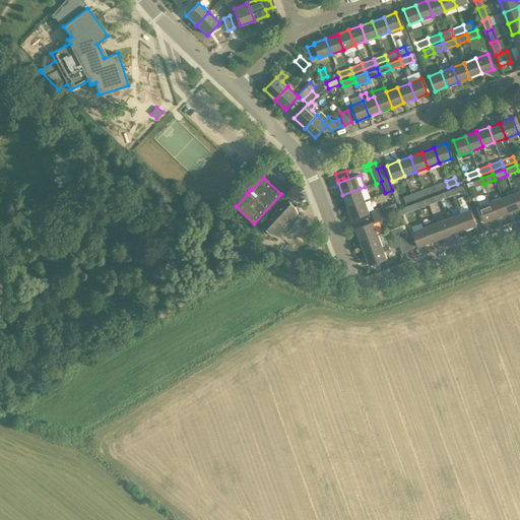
[(473,181),(475,187),(483,184),(481,178),(473,181)]
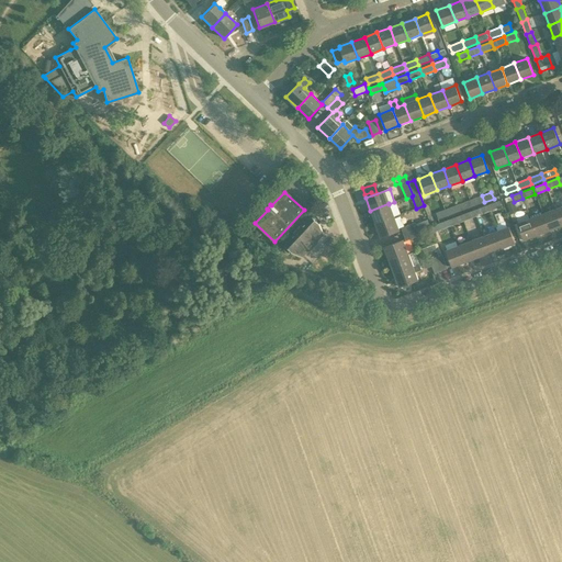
[(470,200),(472,206),(484,202),(482,195),(470,200)]
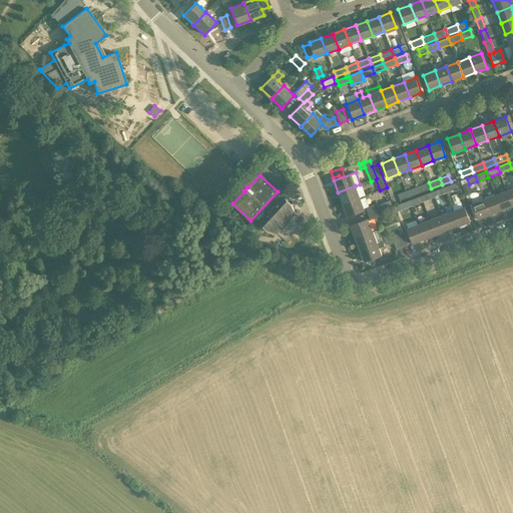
[(417,187),(419,192),(431,188),(429,182),(417,187)]
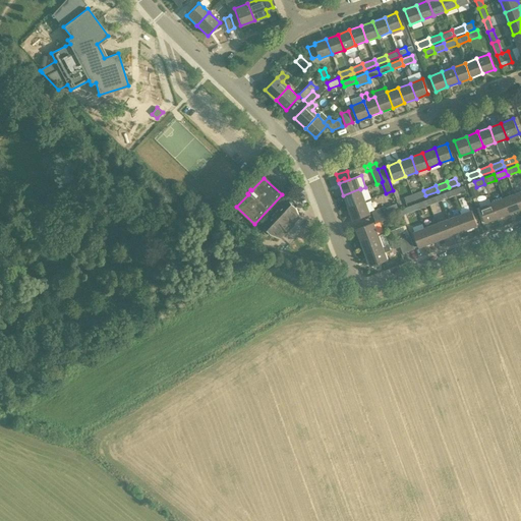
[(465,191),(462,186),(451,190),(453,196),(465,191)]
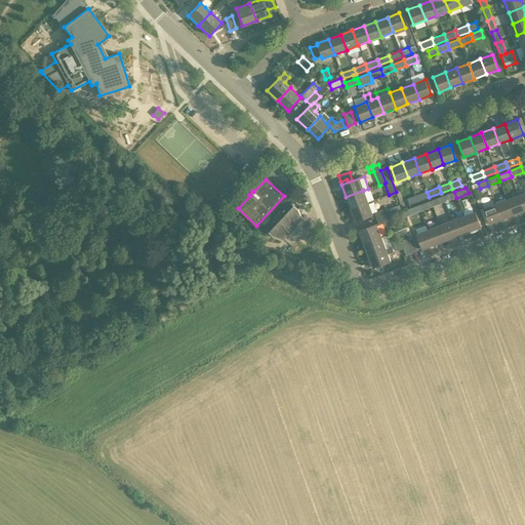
[(351,209),(368,202),(363,191),(363,190),(346,197),(351,209)]
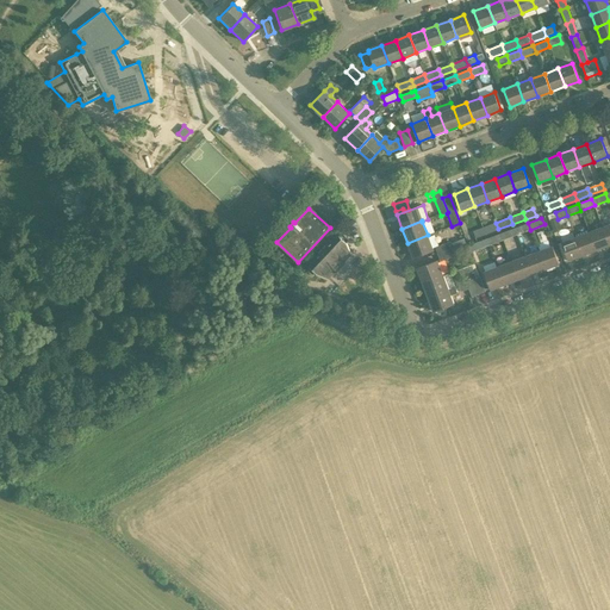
[(483,228),(485,235),(498,229),(496,223),(483,228)]
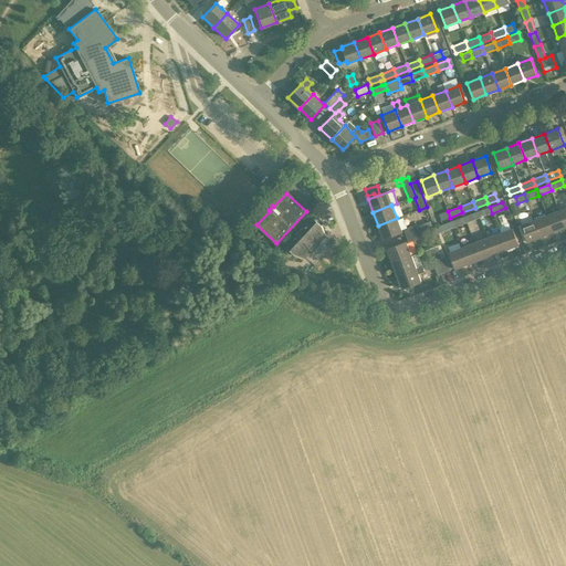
[(492,213),(490,207),(477,211),(479,218),(492,213)]
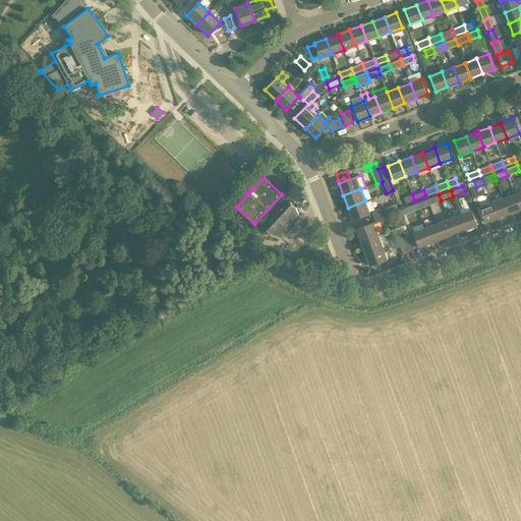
[(404,197),(406,204),(414,200),(412,194),(404,197)]
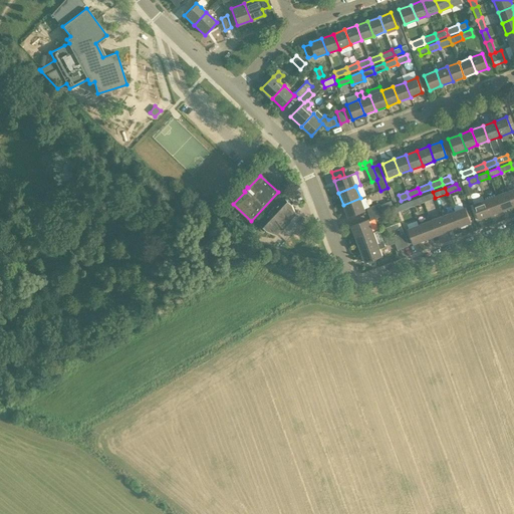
[(435,198),(433,192),(422,197),(424,203),(435,198)]
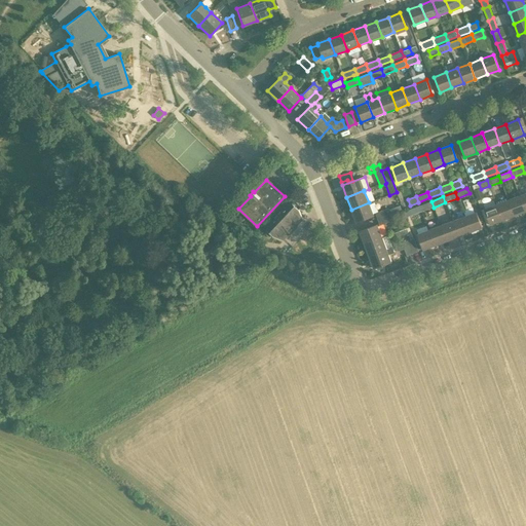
[(525,212),(519,196),(508,200),(514,216),(525,212)]
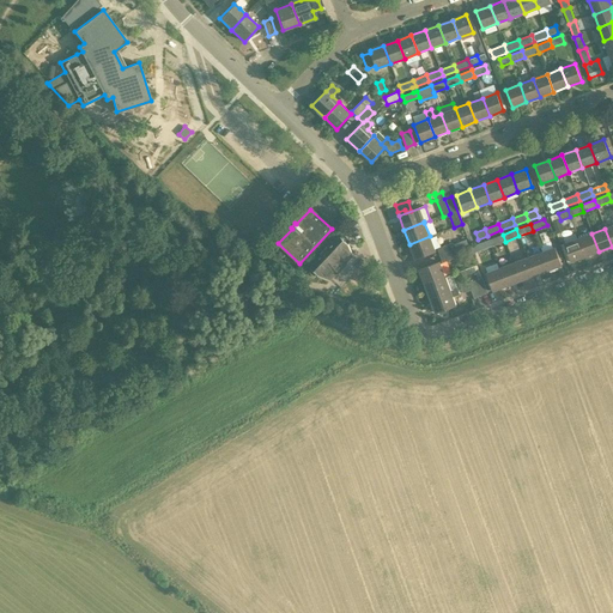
[(599,252),(592,234),(577,238),(584,256),(599,252)]
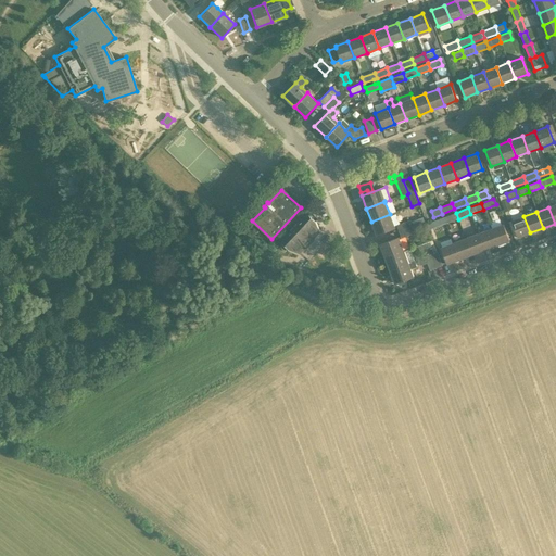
[(458,219),(456,213),(443,217),(445,224),(458,219)]
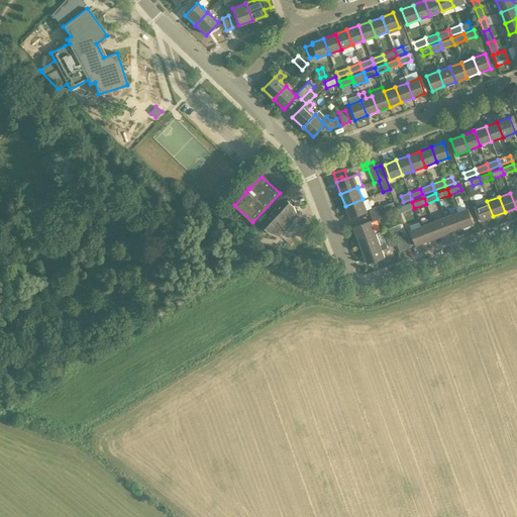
[(293,221),(298,216),(291,199),(287,200),(287,199),(284,201),(263,222),(262,226),(269,232),(278,236),(284,231),(283,229),(291,221),(293,221)]
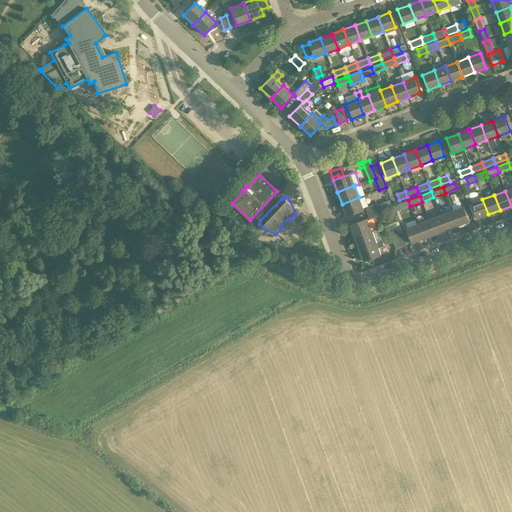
[(359,197),(342,204),(346,216),(364,209),(359,197)]
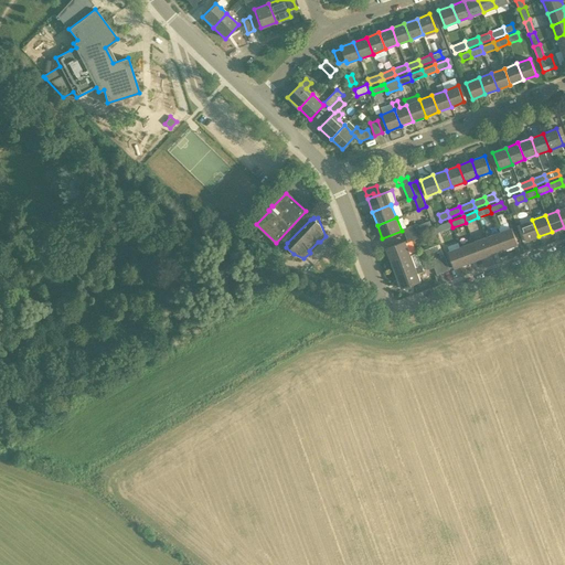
[(539,236),(532,220),(520,225),(525,242),(539,236)]
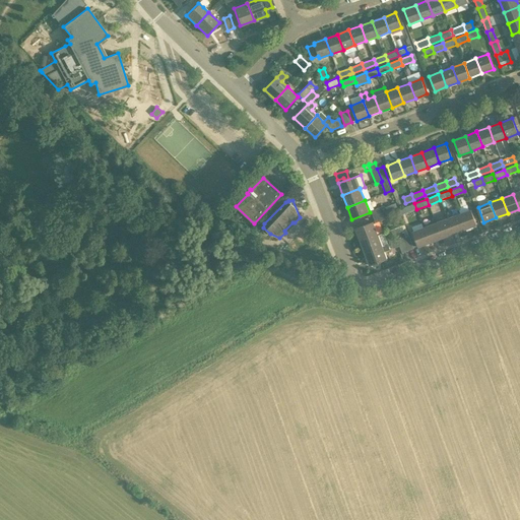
[(414,203),(399,209),(401,215),(416,209),(414,203)]
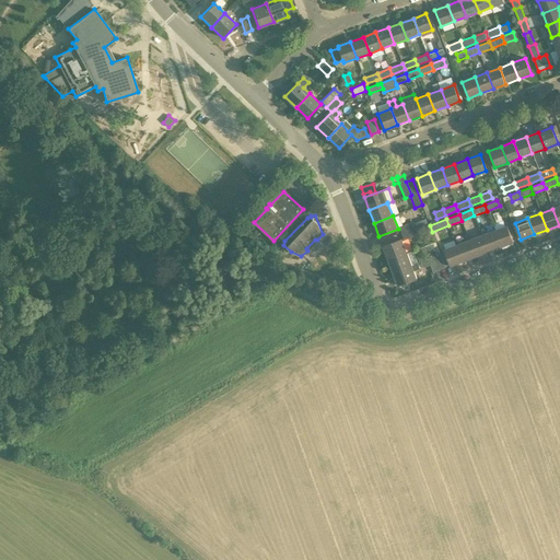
[(412,222),(399,228),(401,233),(415,229),(415,228),(424,224),(422,221),(413,224),(412,222)]
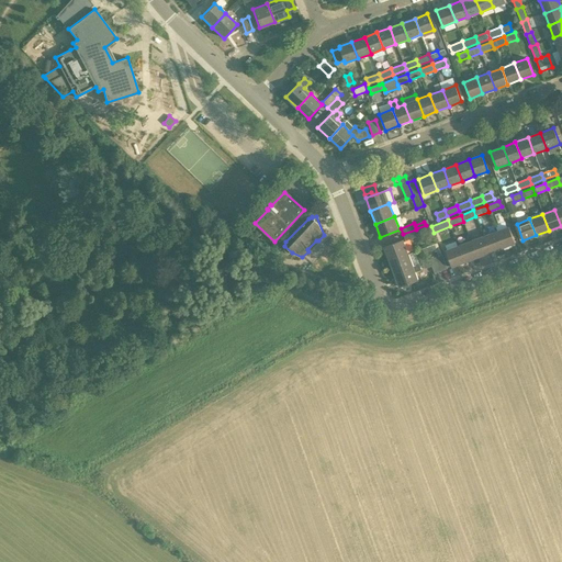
[(495,232),(502,248),(515,244),(508,227),(495,232)]
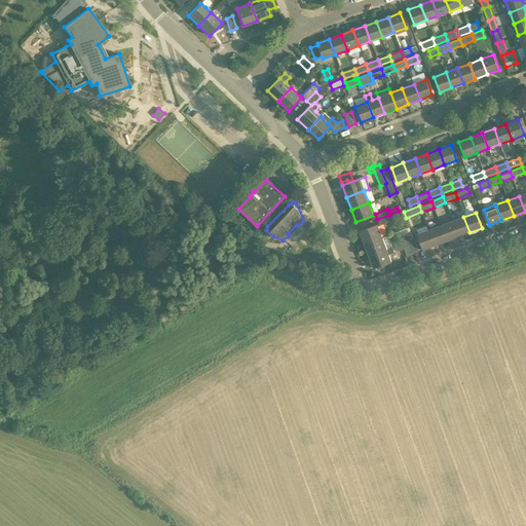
[(379,225),(392,221),(389,215),(377,219),(379,225)]
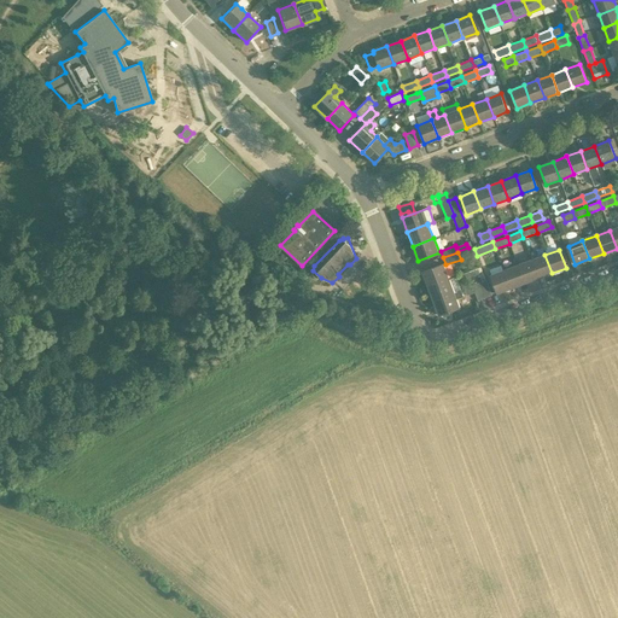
[(552,273),(544,255),(531,260),(538,278),(552,273)]
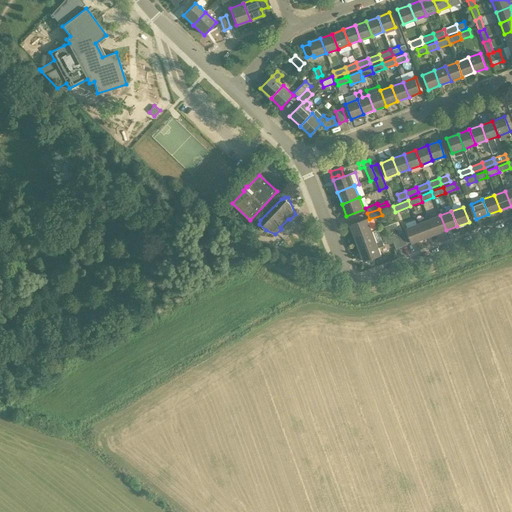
[(446,230),(440,215),(429,220),(434,235),(446,230)]
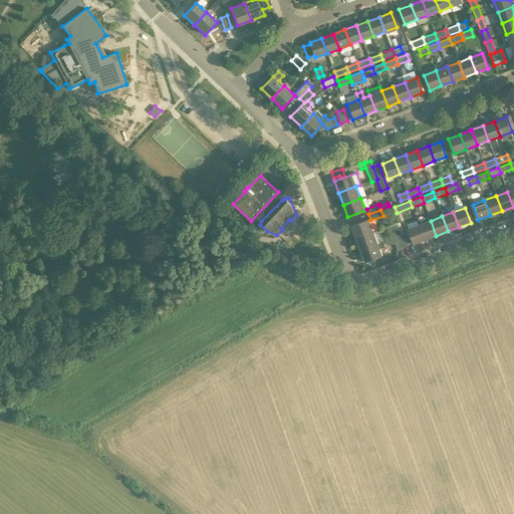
[(235,225),(228,220),(226,224),(233,229),(235,225)]
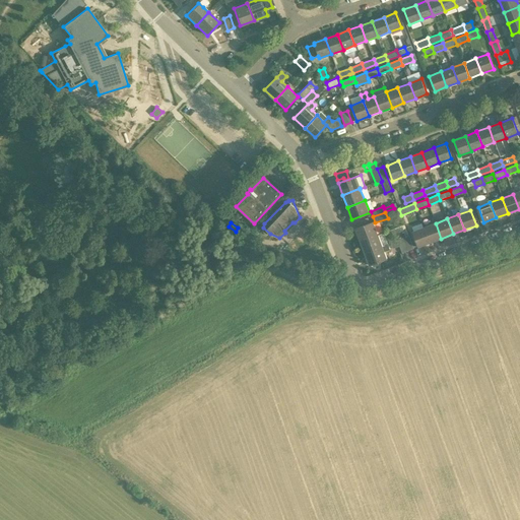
[(360,241),(378,235),(373,222),(355,229),(360,241)]
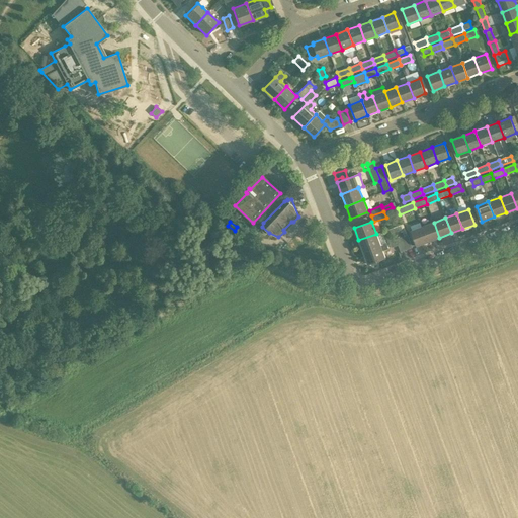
[(439,238),(434,223),(422,227),(428,242),(439,238)]
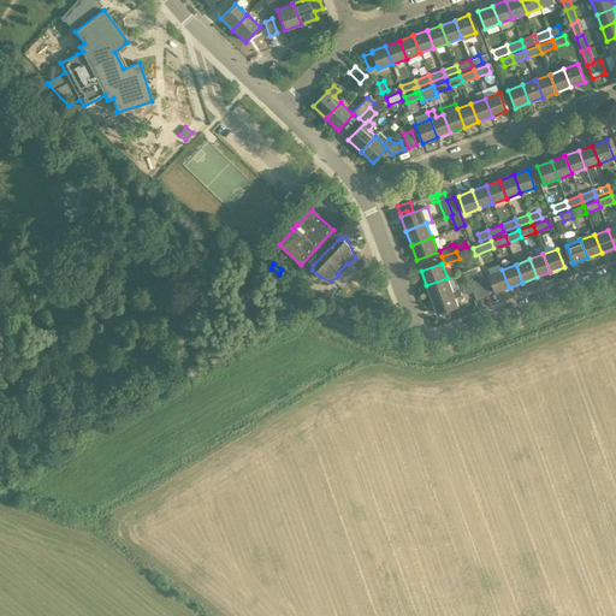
[(484,279),(479,266),(474,267),(479,280),(484,279)]
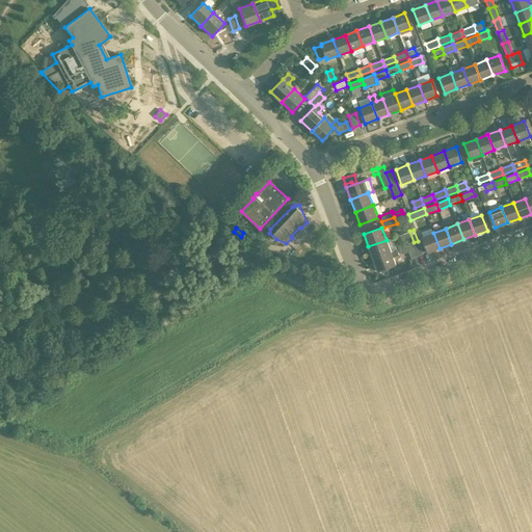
[(440,248),(433,233),(422,237),(427,253),(440,248)]
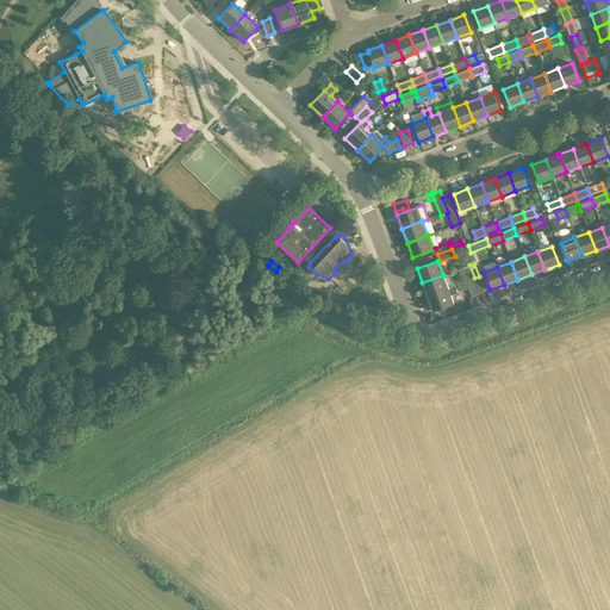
[(443,275),(422,282),(428,297),(448,288),(443,275)]
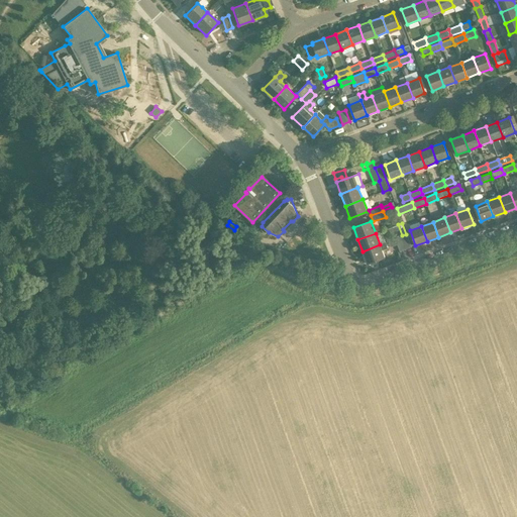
[(401,236),(406,249),(411,247),(407,234),(401,236)]
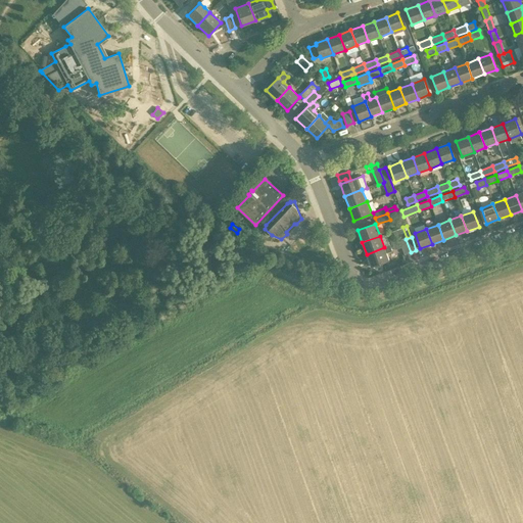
[(411,252),(406,239),(399,242),(403,254),(411,252)]
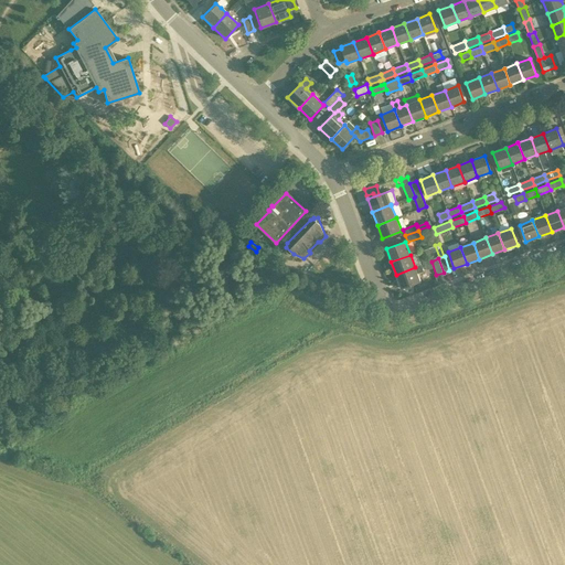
[(420,281),(417,274),(424,272),(422,265),(415,268),(415,267),(396,275),(401,288),(404,287),(405,289),(412,287),(411,285),(420,281)]
